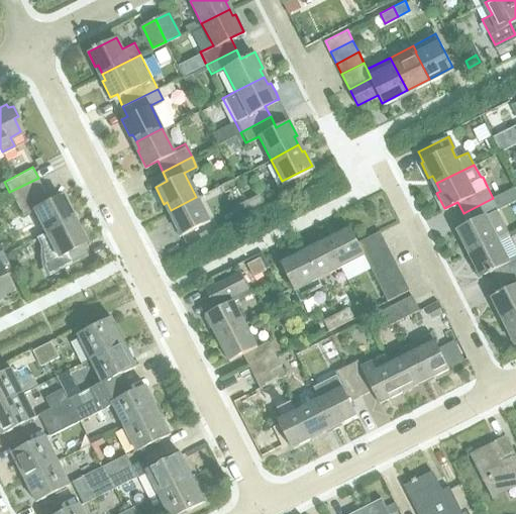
[(15,203),(43,189),(38,178),(9,192),(15,203)]
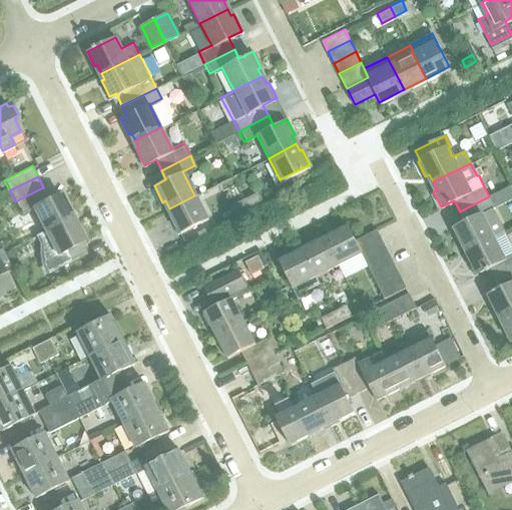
[(502,204),(511,198),(511,182),(511,181),(495,191),(502,204)]
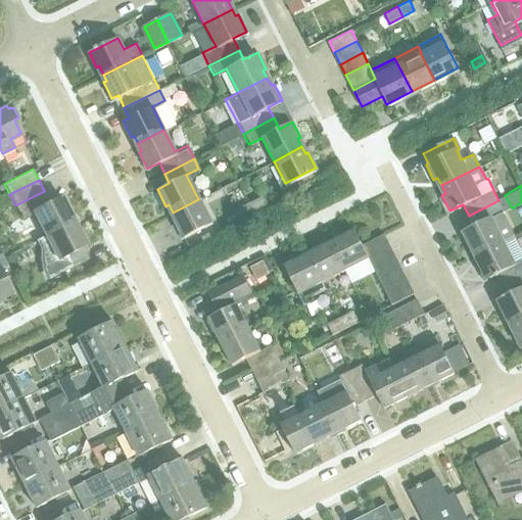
[(33,209),(45,234),(73,220),(69,213),(72,210),(63,194),(49,201),(45,191),(44,191),(15,205),(20,216),(33,209)]
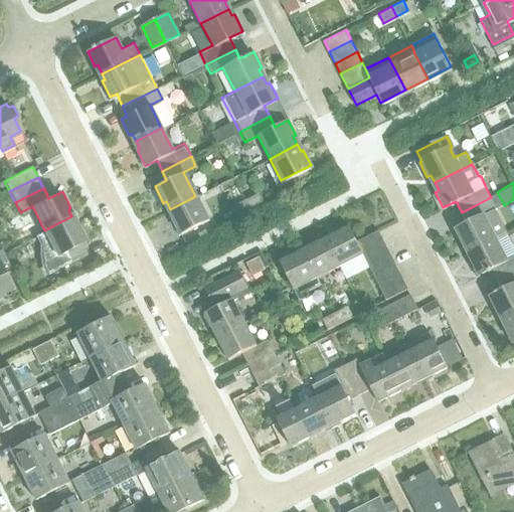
[(257,191),(244,197),(248,205),(261,199),(257,191)]
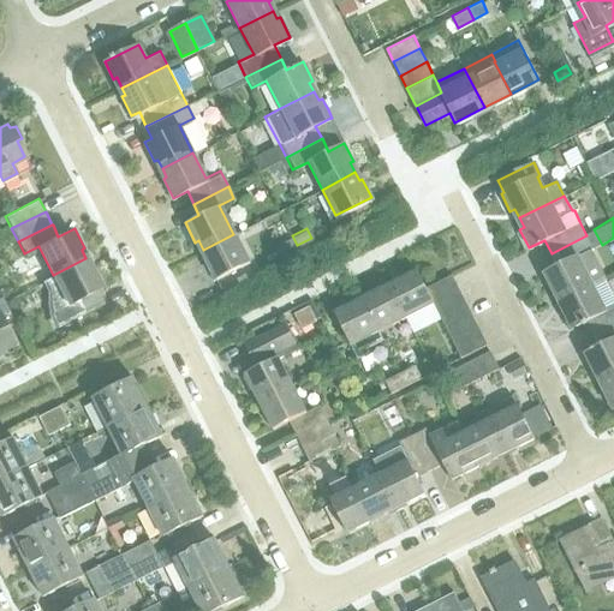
[(233,234),(203,250),(208,259),(204,261),(214,280),(246,263),(233,234)]
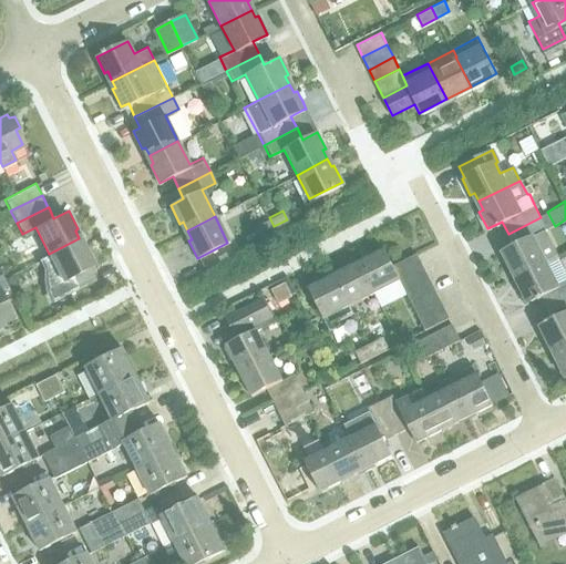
[(274,226),(269,217),(253,225),(258,235),(274,226)]
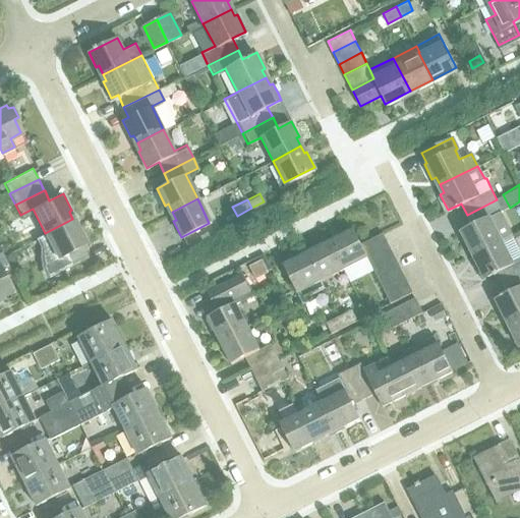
[(511,233),(507,225),(499,211),(502,210),(497,199),(467,215),(472,225),(459,232),(467,247),(469,246),(473,253),(501,239),(500,239),(511,233)]
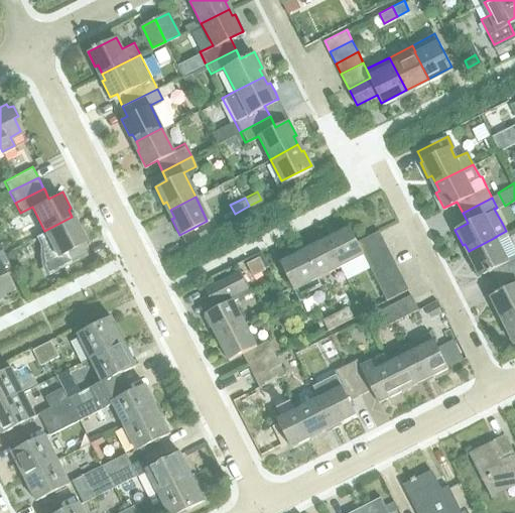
[(72,217),(44,231),(56,255),(46,260),(51,270),(78,257),(73,247),(87,240),(79,224),(76,225),(72,217)]
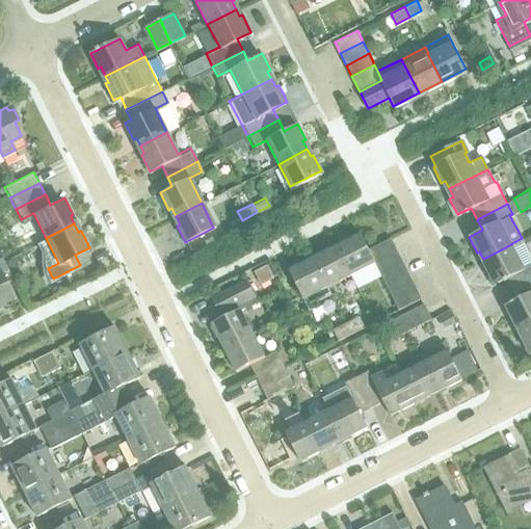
[(360,233),(336,245),(349,272),(373,260),(368,248),(360,233)]
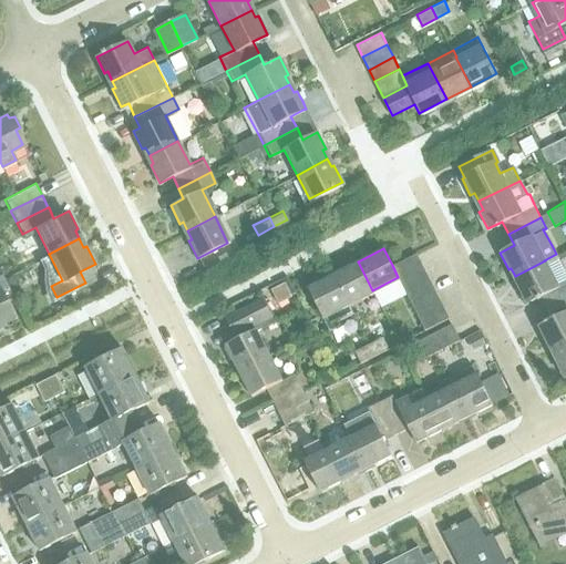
[(417,253),(392,265),(398,277),(422,264),(417,253)]
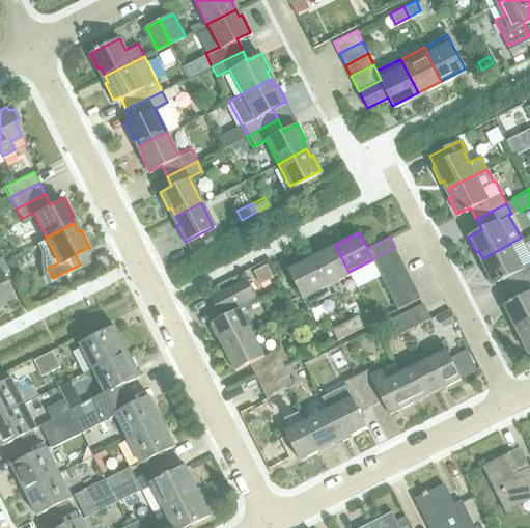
[(505,275),(511,287),(529,277),(529,255),(521,238),(509,244),(510,244),(482,258),(486,266),(483,268),(491,282),(505,275)]
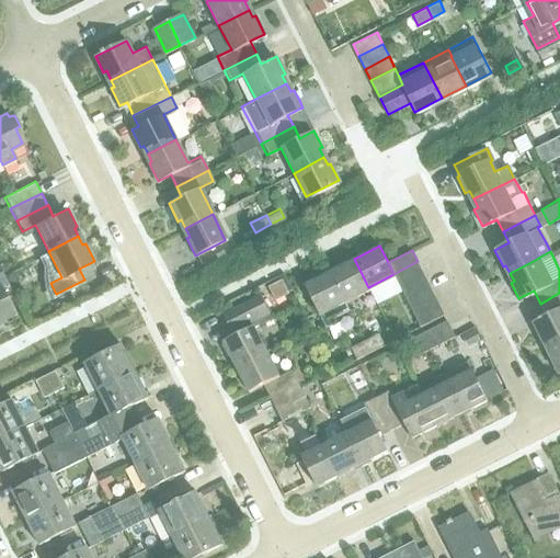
[(354,259),(330,272),(344,299),(368,287),(354,259)]
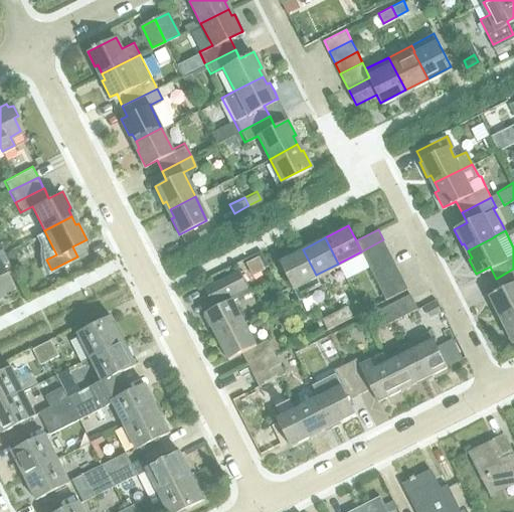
[(390,253),(383,239),(361,251),(368,265),(390,253)]
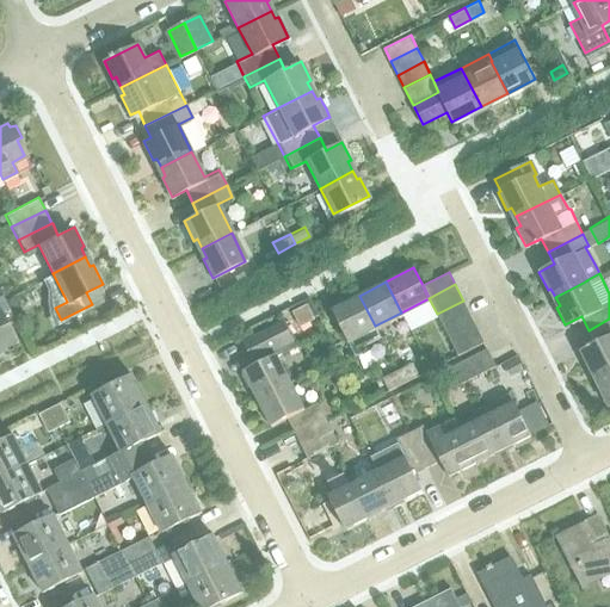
[(0,348),(4,347),(1,344),(12,339),(4,323),(13,319),(1,293),(0,293),(0,348)]
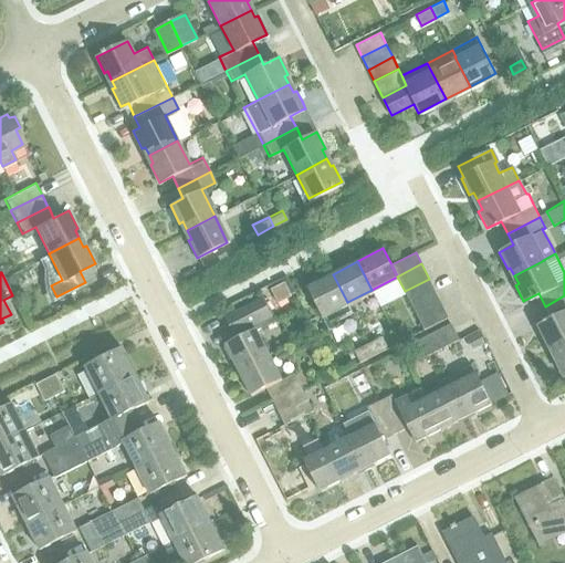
[(347,302),(333,274),(309,287),(330,329),(338,324),(336,320),(353,311),(347,302)]
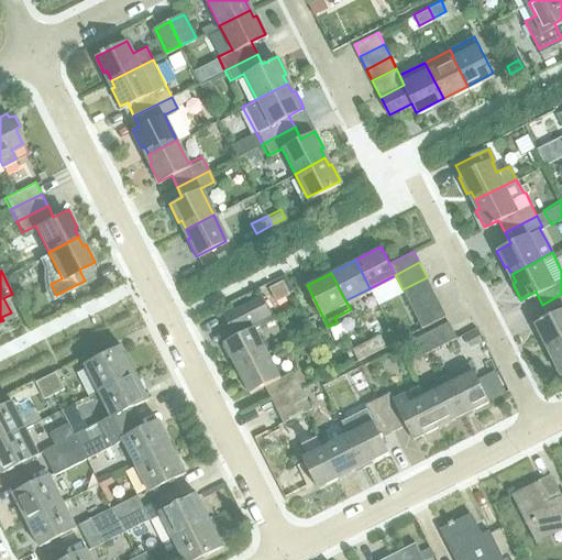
[(433,289),(427,277),(403,289),(409,302),(433,289)]
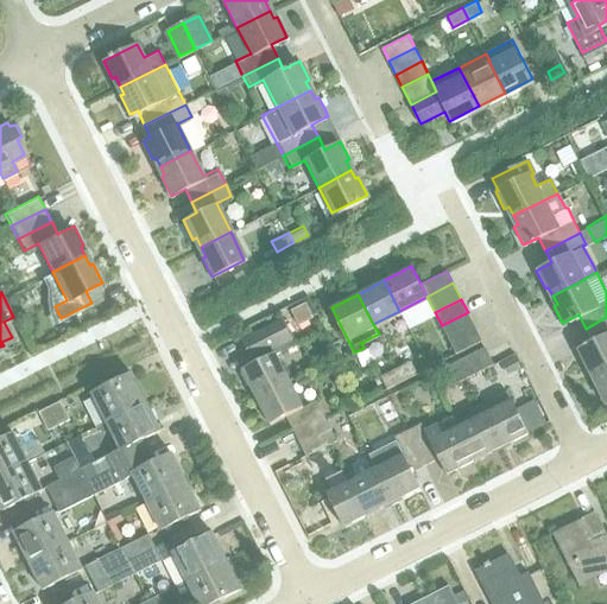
[(475,326),(468,312),(442,325),(449,338),(475,326)]
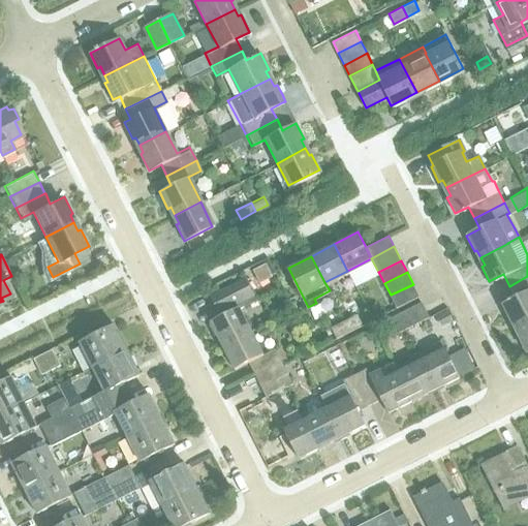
[(513,319),(517,327),(527,320),(527,276),(509,286),(516,298),(500,305),(509,321),(513,319)]
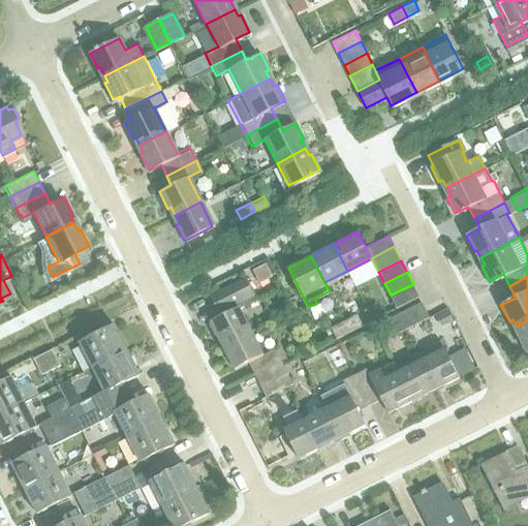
[(211,321),(222,344),(250,330),(240,309),(256,301),(246,279),(211,297),(219,313),(219,312),(221,316),(211,321)]
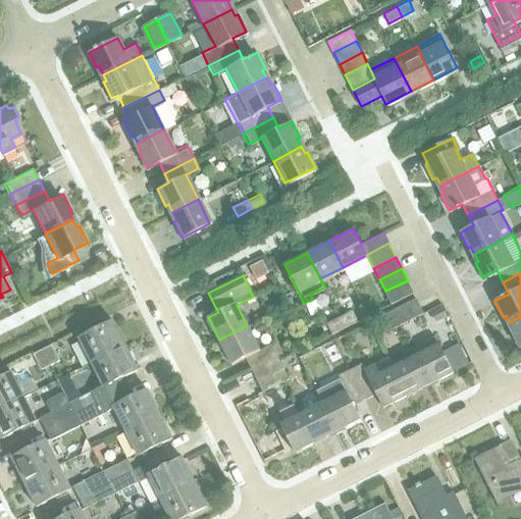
[(413,291),(408,280),(385,291),(391,302),(413,291)]
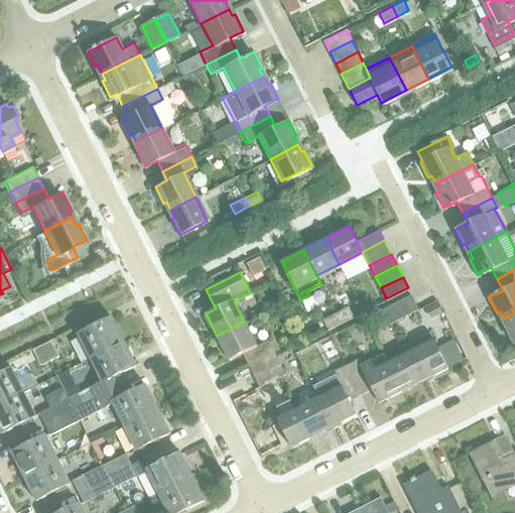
[(411,293),(389,304),(396,318),(418,307),(411,293)]
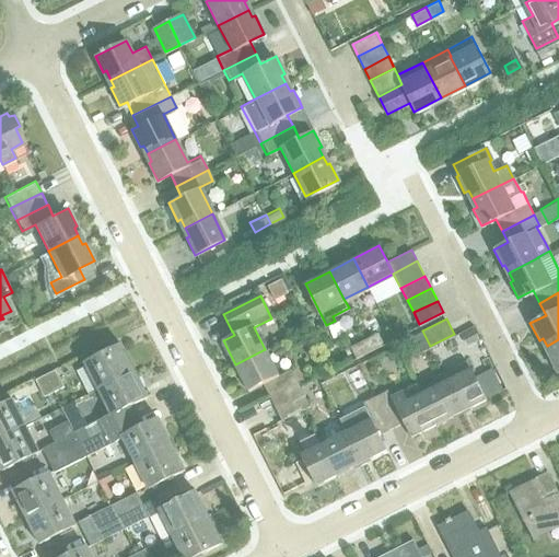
[(377,331),(363,338),(370,350),(383,343),(377,331)]
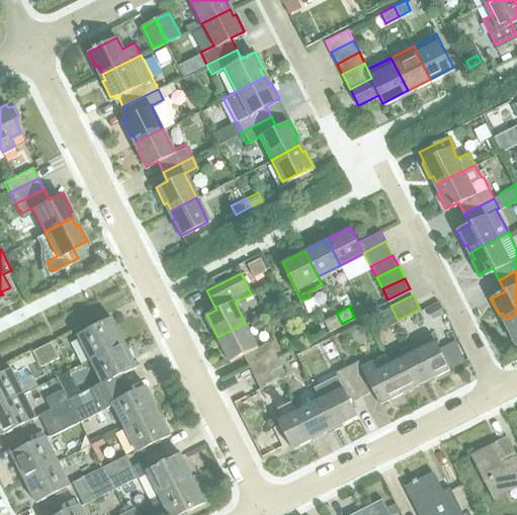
[(398,320),(391,306),(381,310),(389,325),(398,320)]
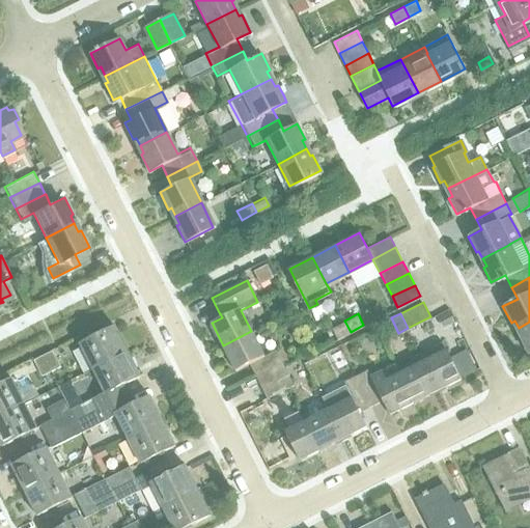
[(351,332),(344,321),(331,328),(337,338),(351,332)]
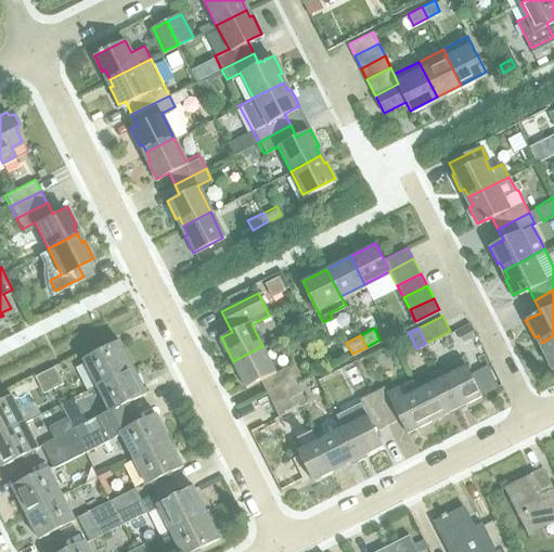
[(553,336),(542,343),(545,350),(542,351),(551,369),(553,367),(553,336)]
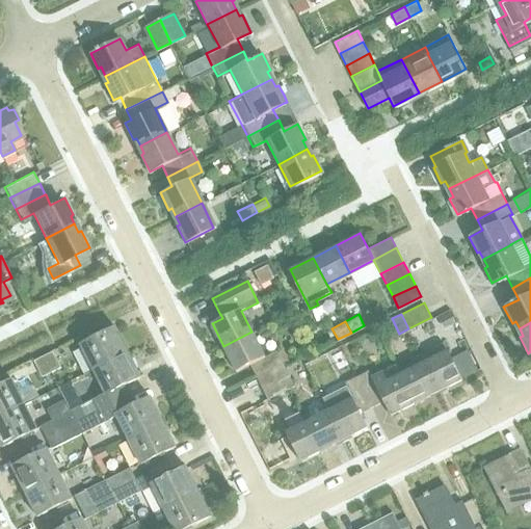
[(95,368),(129,350),(116,326),(82,344),(95,368)]
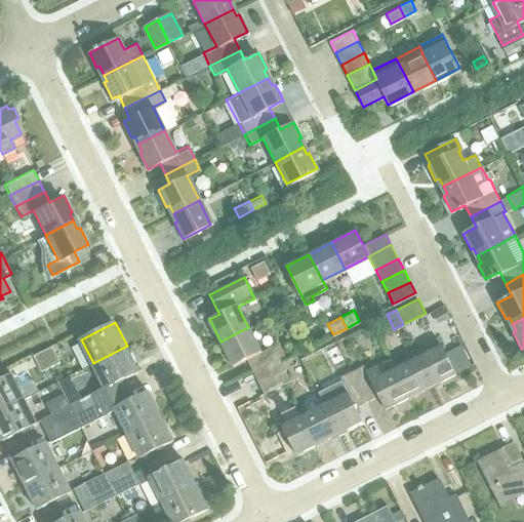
[(246,358),(252,369),(278,356),(273,345),(259,352),(248,327),(220,342),(232,365),(246,358)]
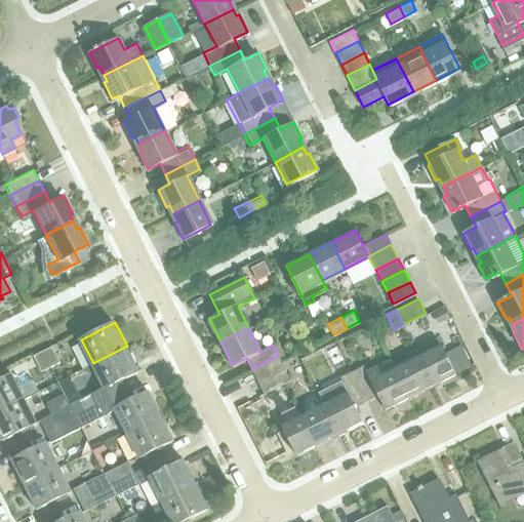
[(413,349),(417,356),(432,385),(453,373),(435,337),(413,349)]
